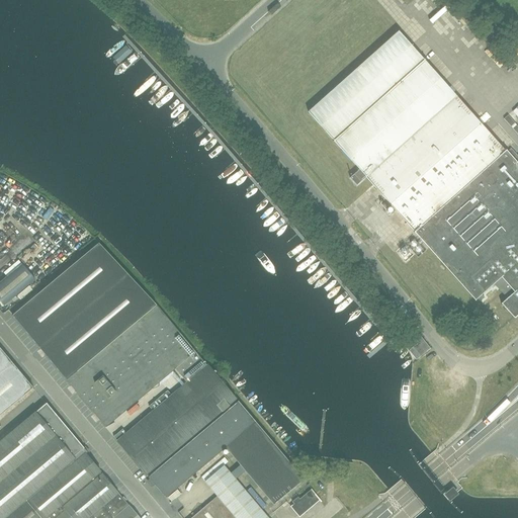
[(188,0),(196,9),(205,0),(188,0)]
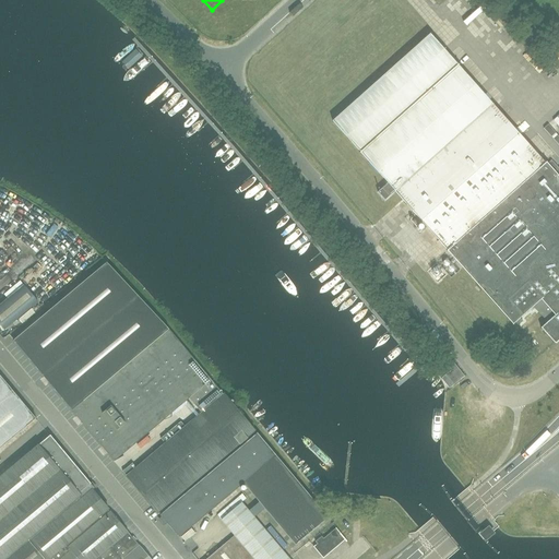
[(394,192),(402,200),(512,325),(515,322),(518,325),(523,321),(521,319),(531,310),(532,311),(535,308),(547,322),(546,323),(542,329),(555,343),(558,339),(558,176),(546,163),(545,164),(429,34),(331,121),(388,183),(378,192),(385,201),(394,192)]
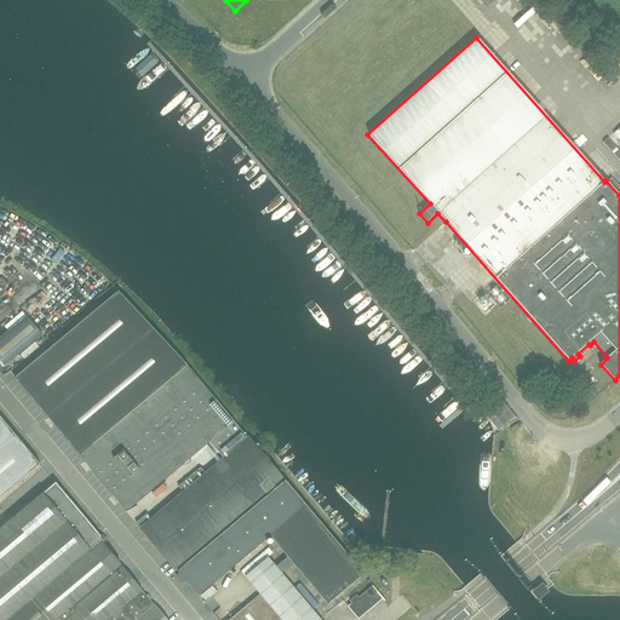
[(80,455),(187,366),(119,291),(15,378),(80,455)]
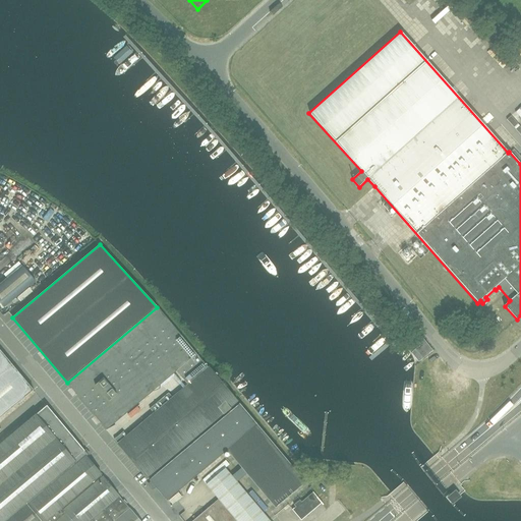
[(22,266),(7,279),(0,285),(0,302),(4,308),(36,282),(22,266)]
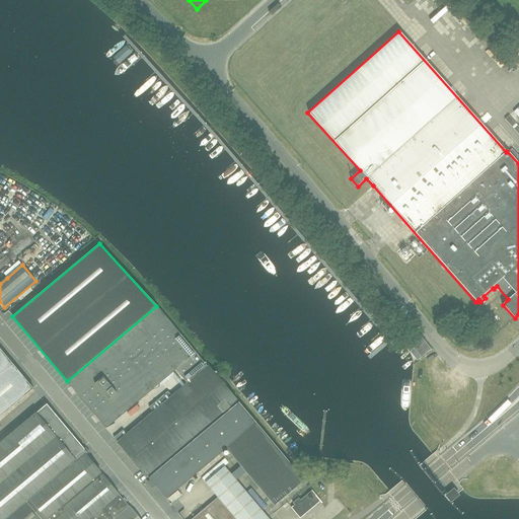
[(32,291),(28,287),(17,296),(20,301),(32,291)]
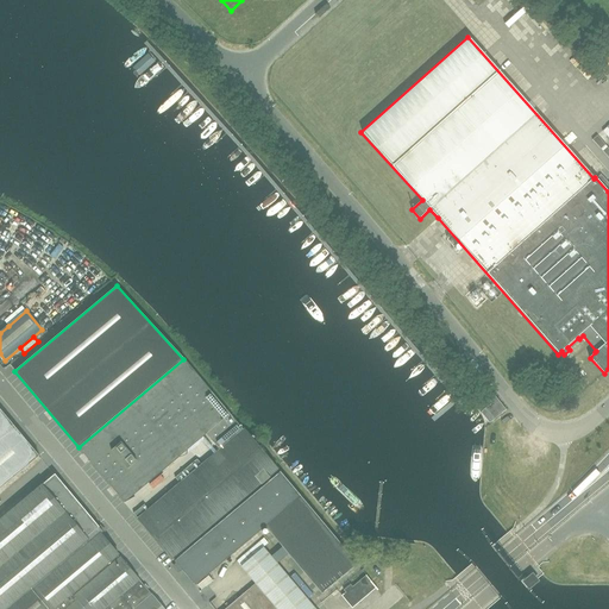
[(124,502),(230,414),(184,359),(183,359),(79,447),(124,502)]
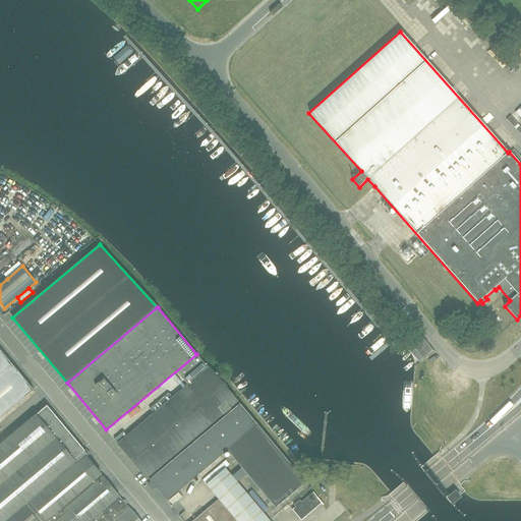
[(410,323),(405,327),(419,344),(410,352),(418,361),(432,350),(410,323)]
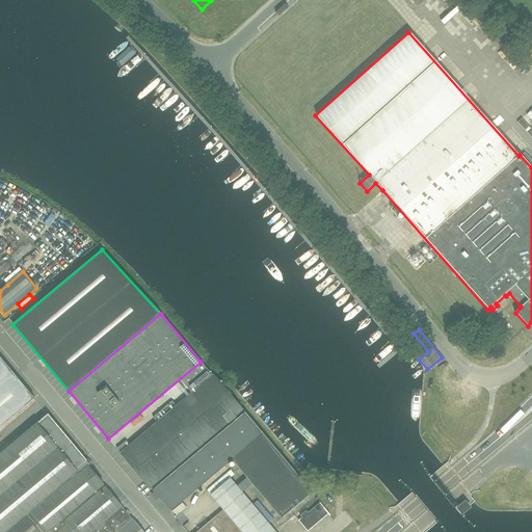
[(6,376),(7,367),(0,357),(0,427),(34,399),(6,376)]
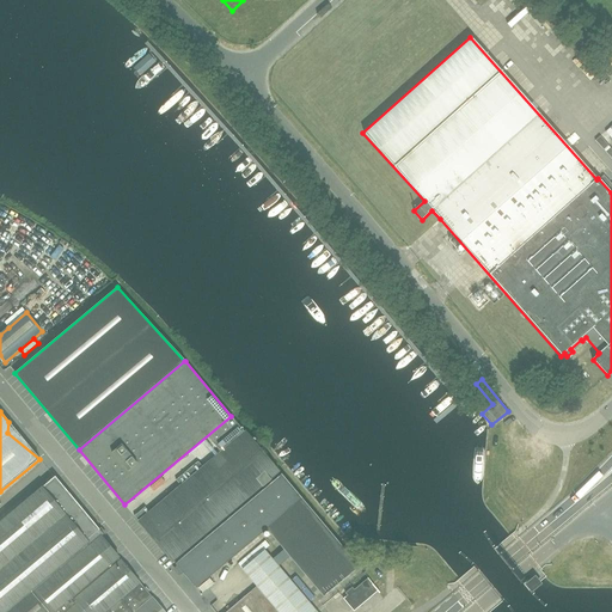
[(246,432),(238,422),(237,423),(213,444),(220,453),(246,432)]
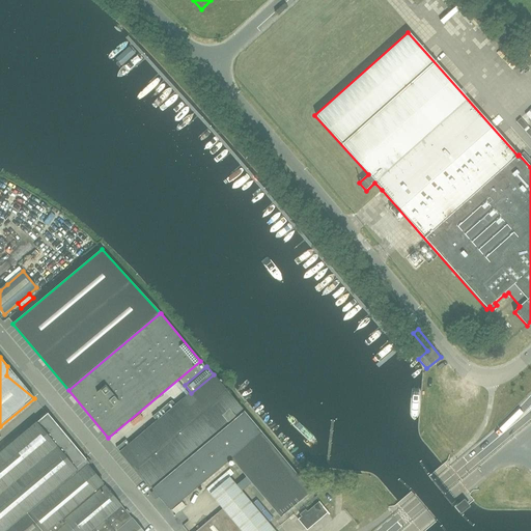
[(312,493),(262,434),(244,411),(244,410),(214,374),(191,393),(176,406),(157,422),(130,444),(126,440),(116,448),(150,488),(151,487),(170,510),(231,459),(246,477),(251,483),(280,519),(312,493)]
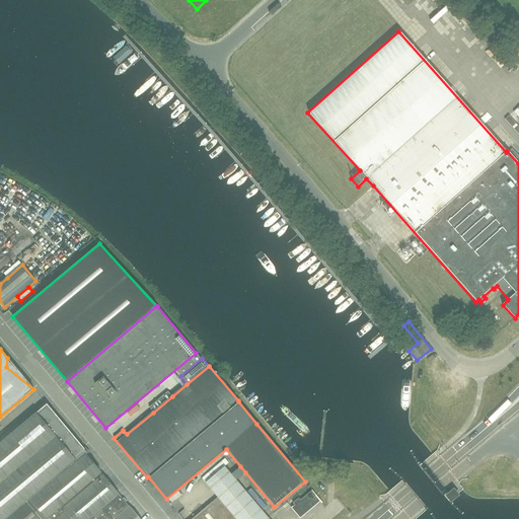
[(172,396),(168,391),(149,408),(153,413),(172,396)]
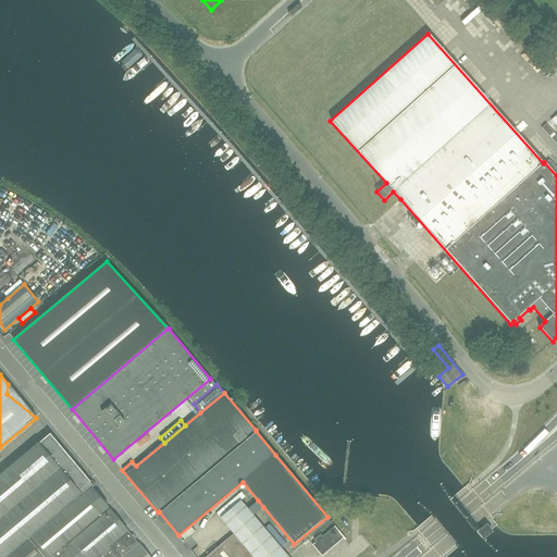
[(114,556),(135,540),(127,531),(128,531),(93,490),(97,486),(93,480),(90,482),(50,434),(39,444),(39,443),(0,474),(0,556),(114,556)]
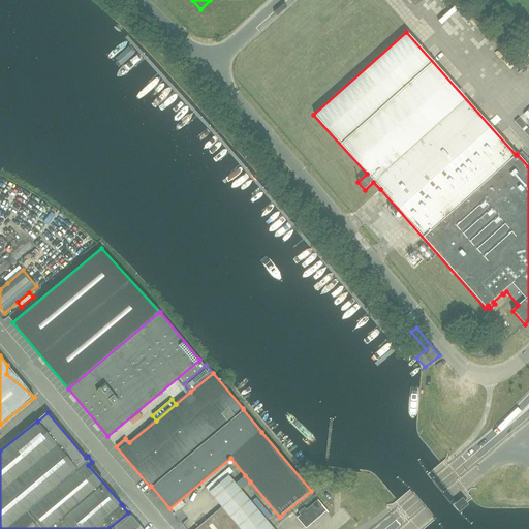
[(488,477),(493,484),(503,475),(498,469),(488,477)]
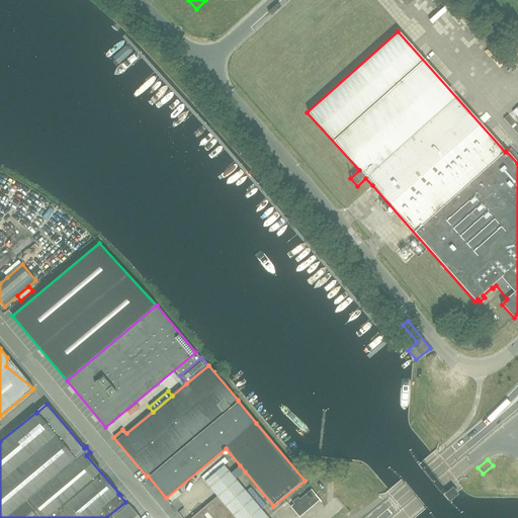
[(268,517),(236,479),(231,472),(225,465),(205,482),(218,496),(191,517),(268,517)]
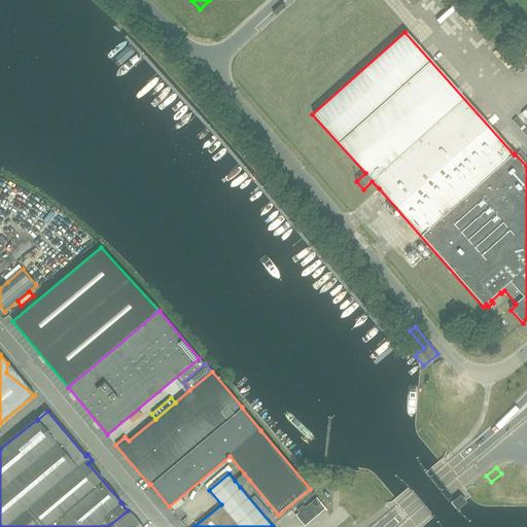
[(244,473),(240,477),(235,481),(240,487),(245,483),(249,480),(244,473)]
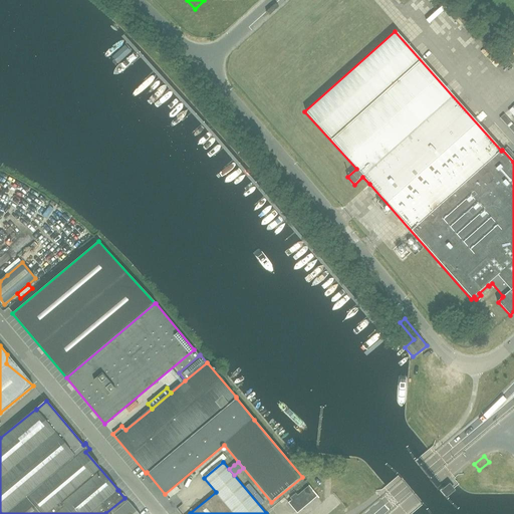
[(449,484),(440,491),(446,498),(455,490),(449,484)]
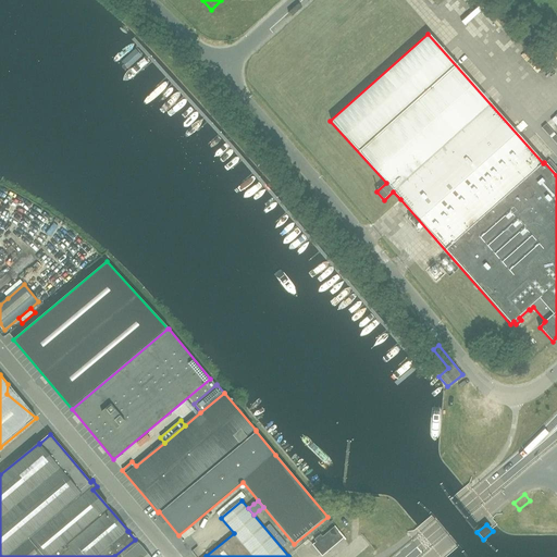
[(345,540),(344,537),(334,527),(322,537),(320,535),(314,540),(317,542),(312,545),(322,556),(343,539),(344,541),(345,540)]
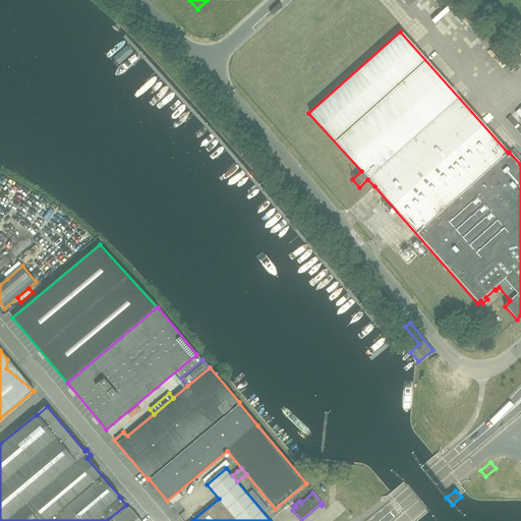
[(129,509),(126,505),(107,520),(139,520),(129,509)]
